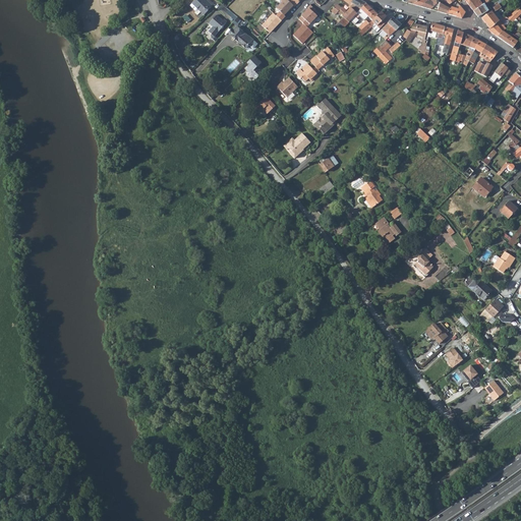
[(212,7),(205,0),(195,0),(192,4),(205,15),(212,7)]
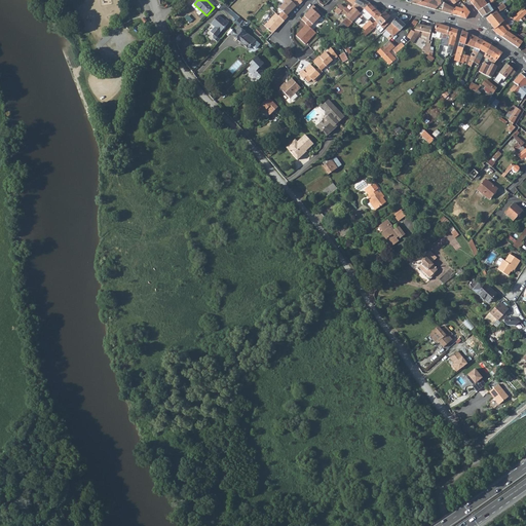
[(279,17),(285,23),(287,21),(289,17),(288,16),(294,10),(295,11),(298,8),(289,0),(282,0),(285,3),(279,9),(284,12),(279,17)]
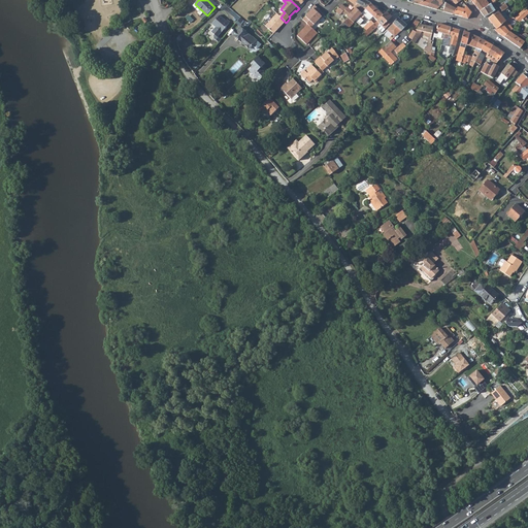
[(367,2),(363,0),(348,0),(355,5),(353,7),(355,8),(361,12),(370,3),(367,2)]
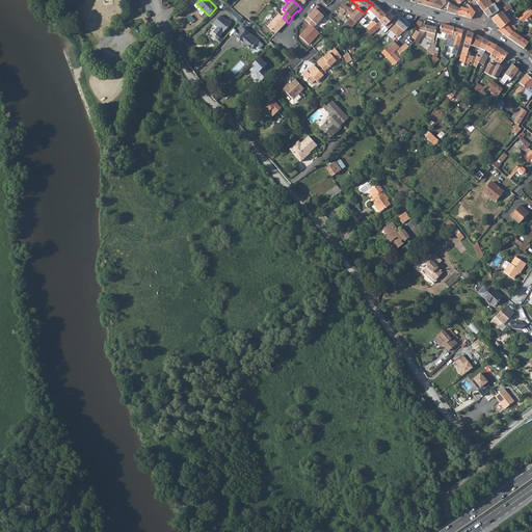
[(430,5),(429,6),(441,9),(448,4),(449,3),(447,0),(442,0),(440,1),(437,1),(434,2),(430,5)]
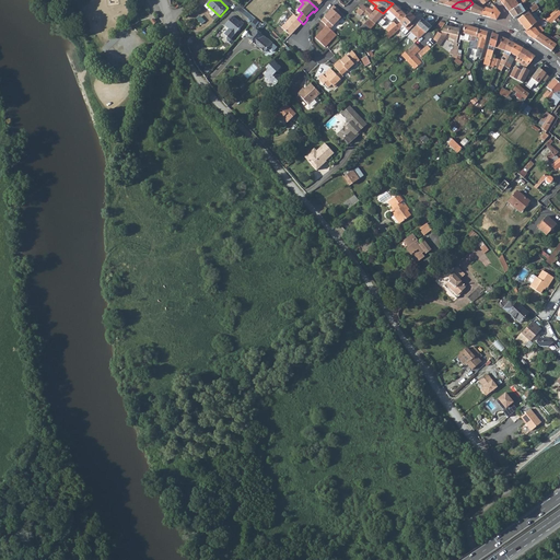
[(500,0),(510,12),(520,6),(517,3),(514,0),(512,0),(511,1),(509,0),(500,0)]
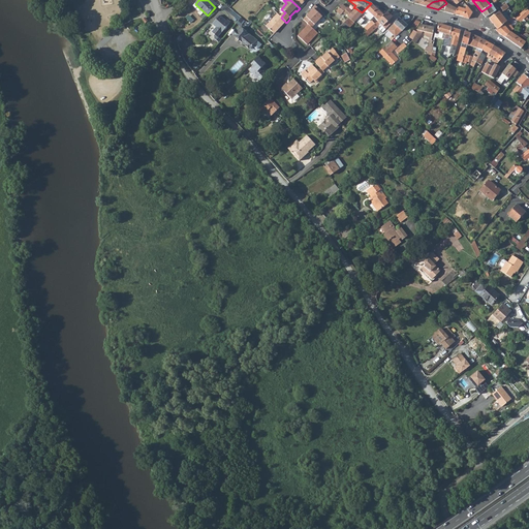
[(362,12),(358,17),(361,19),(368,11),(377,21),(383,16),(371,3),(362,12)]
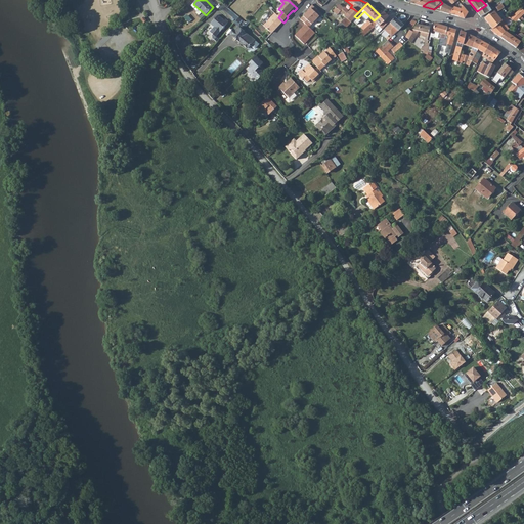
[(312,9),(302,19),(307,24),(310,27),(319,15),(321,12),(313,4),(310,8),(312,9)]
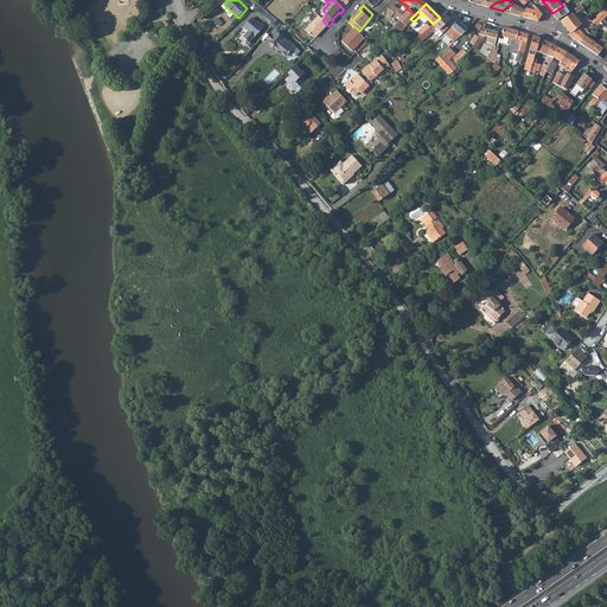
[(398,12),(391,5),(385,12),(390,17),(393,14),(394,14),(395,16),(398,12)]
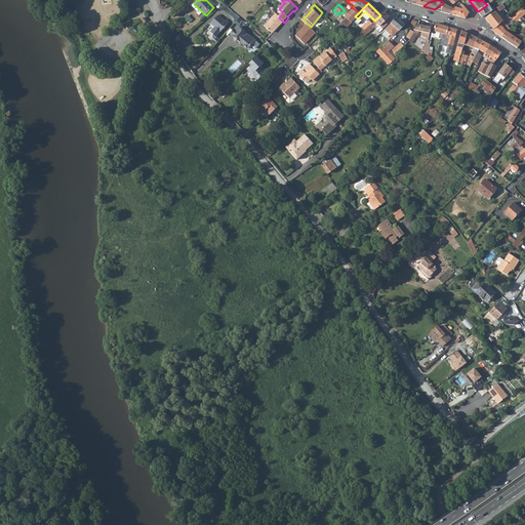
[(339,4),(338,4),(345,10),(341,13),(345,13),(346,15),(345,16),(346,17),(350,22),(355,16),(359,12),(353,8),(349,12),(348,10),(345,7),(344,7),(339,4)]
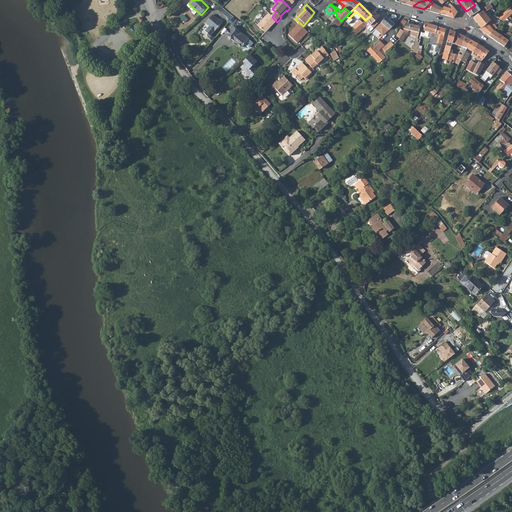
[(431,4),(424,9),(439,14),(443,8),(439,6),(431,4)]
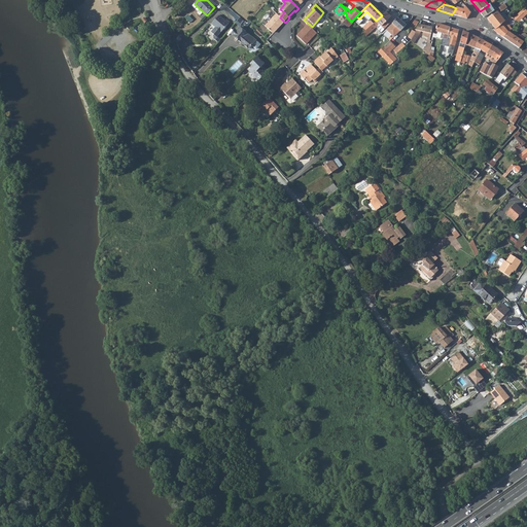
[(456,8),(452,14),(461,16),(465,6),(463,4),(462,5),(461,8),(457,7),(456,8)]
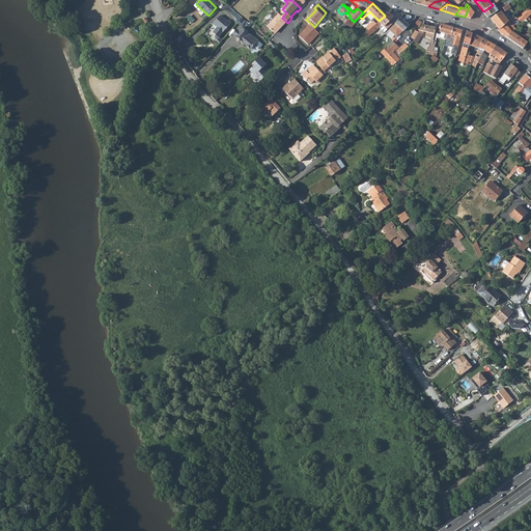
[(493,5),(483,11),(486,16),(488,18),(498,10),(494,4),(493,5)]
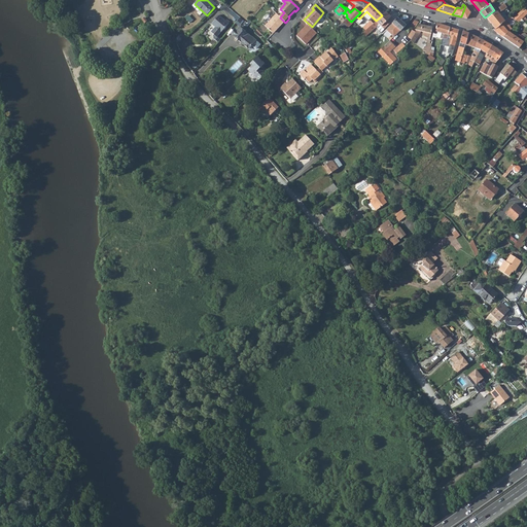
[(465,6),(461,16),(467,19),(470,12),(465,6)]
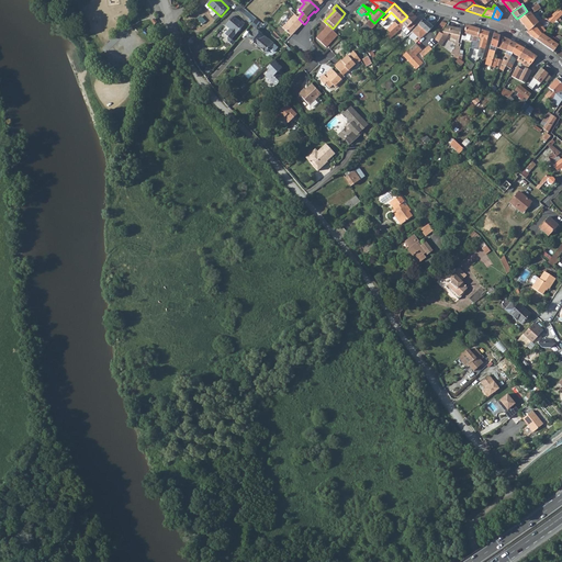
[(561,9),(550,19),(554,24),(557,22),(559,20),(561,17),(561,9)]
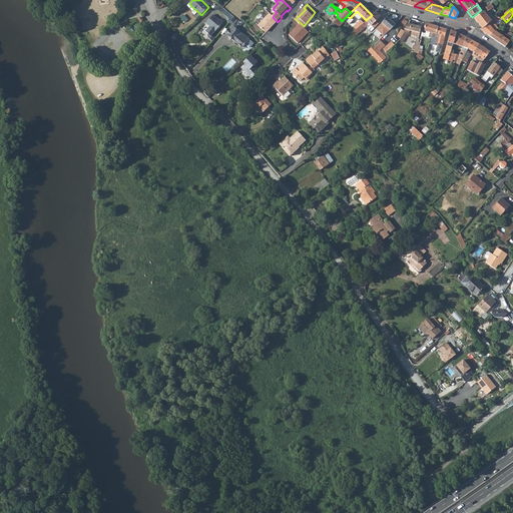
[(224,10),(221,13),(230,20),(232,18),(224,10)]
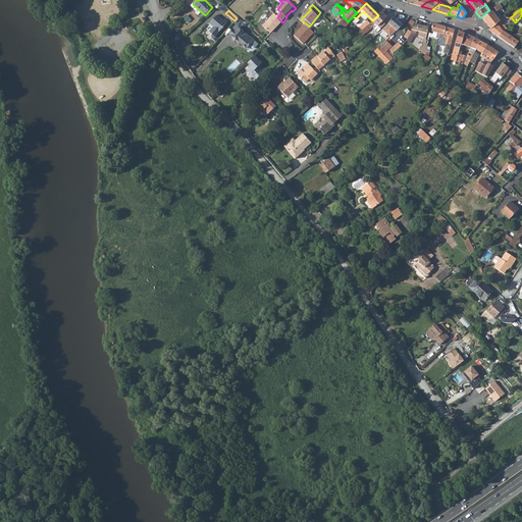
[(487,14),(483,18),(493,29),(503,20),(492,11),(488,15),(487,14)]
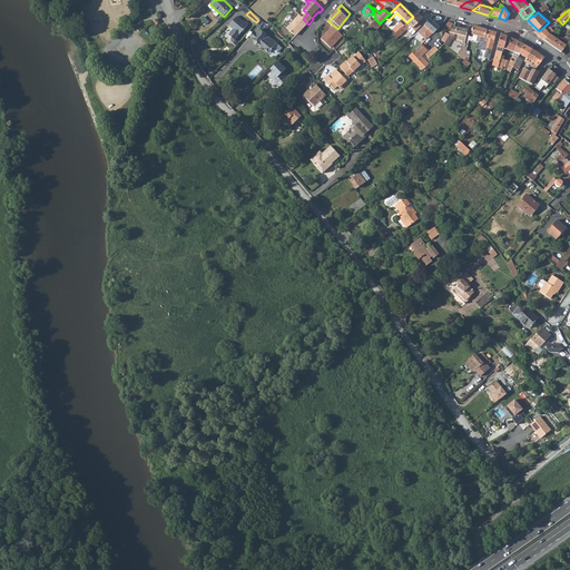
[(394,33),(392,36),(394,38),(409,26),(414,31),(424,20),(416,13),(413,17),(406,22),(403,26),(394,33)]
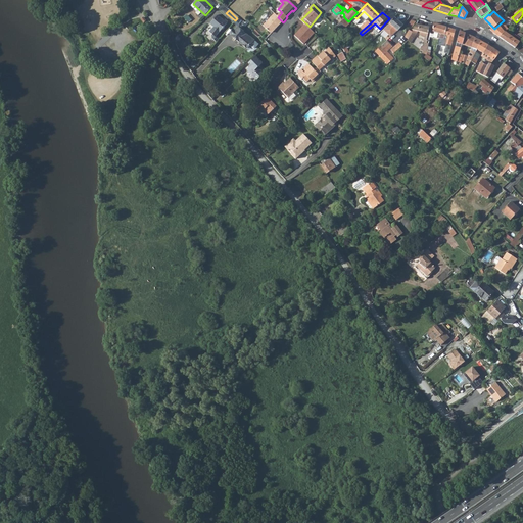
[(278,17),(275,14),(264,27),(271,33),(276,28),(278,29),(283,22),(278,17)]
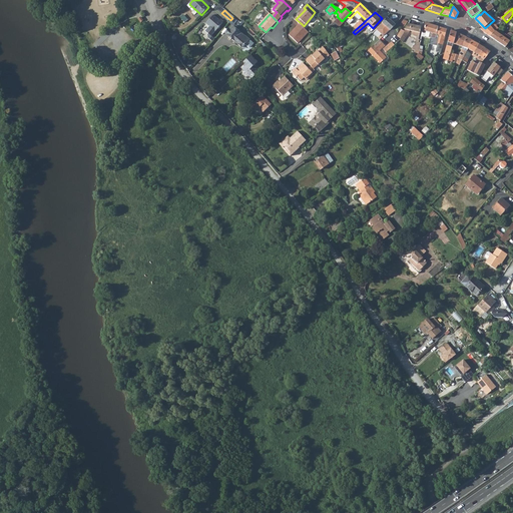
[(494,20),(485,28),(483,30),(484,32),(485,33),(491,37),(498,30),(503,25),(500,21),(497,24),(499,26),(496,29),(493,25),(497,21),(496,19),(500,16),(499,14),(494,20)]
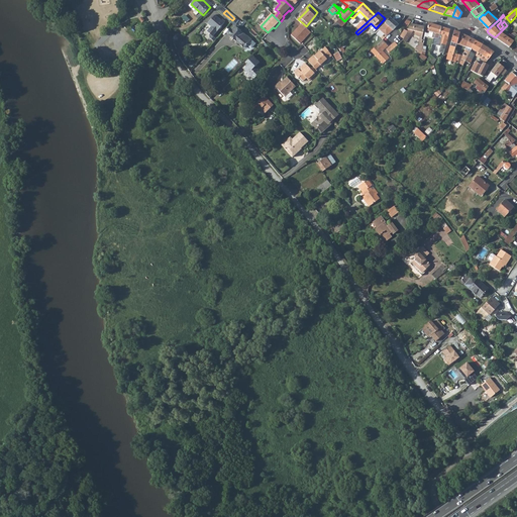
[(224,22),(215,15),(208,23),(211,26),(206,31),(210,34),(209,34),(210,38),(214,41),(216,39),(212,36),(224,22)]
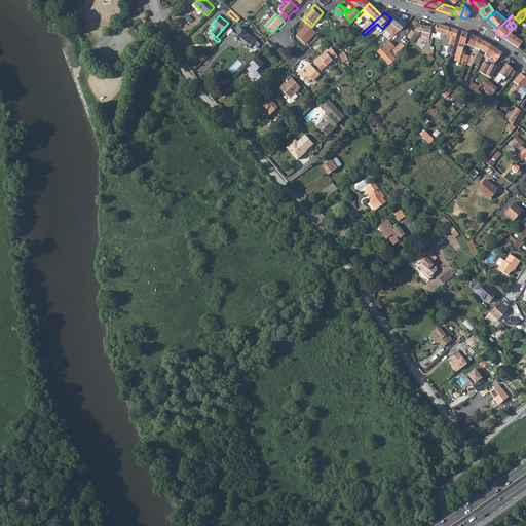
[(346,17),(337,27),(337,28),(341,32),(350,22),(346,17)]
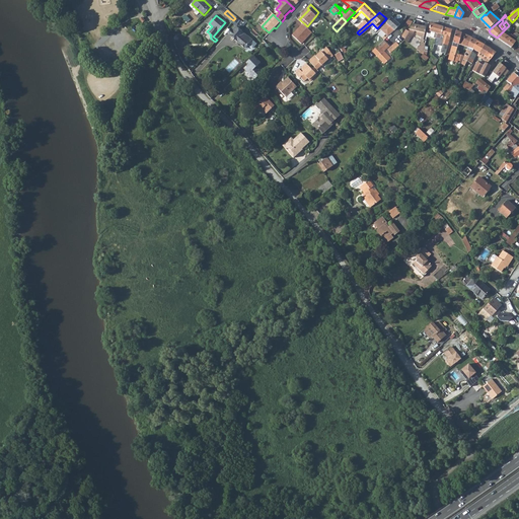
[(395,30),(399,25),(391,17),(385,22),(383,25),(379,28),(386,34),(393,28),(395,30)]
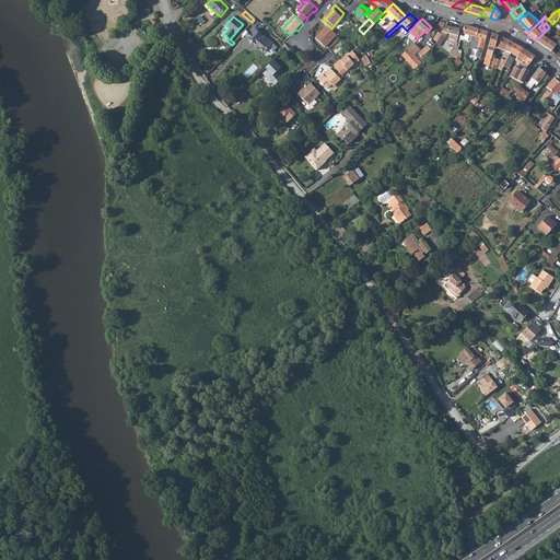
[(436,42),(436,43),(440,45),(446,35),(446,32),(458,36),(459,28),(458,28),(459,24),(450,21),(442,34),(436,42)]
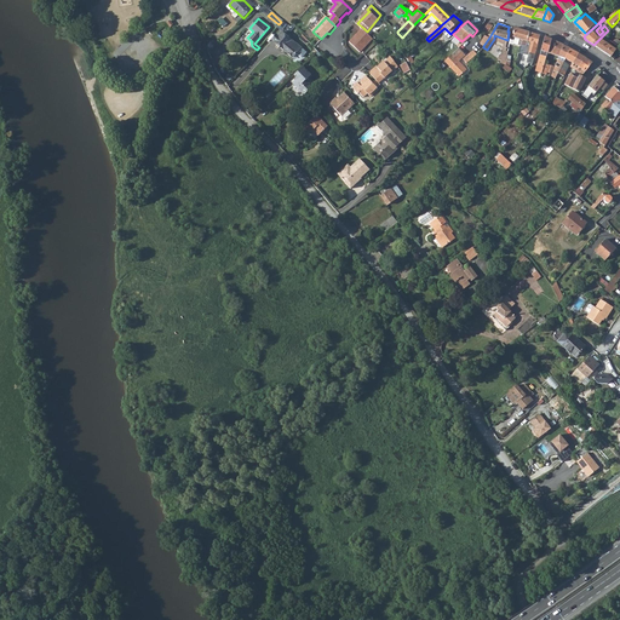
[(426,33),(429,36),(438,28),(435,26),(426,33)]
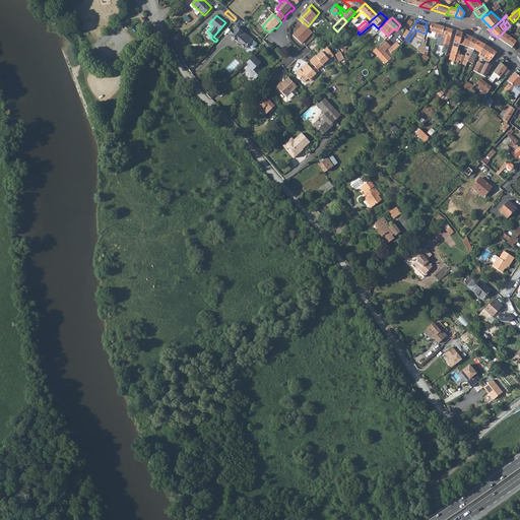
[(308,26),(305,23),(300,29),(301,30),(296,37),(303,44),(314,33),(308,26)]
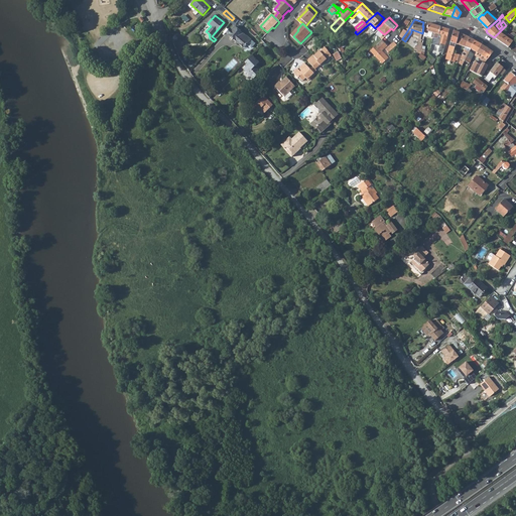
[(439,26),(428,23),(427,31),(435,33),(434,38),(436,38),(437,34),(439,26)]
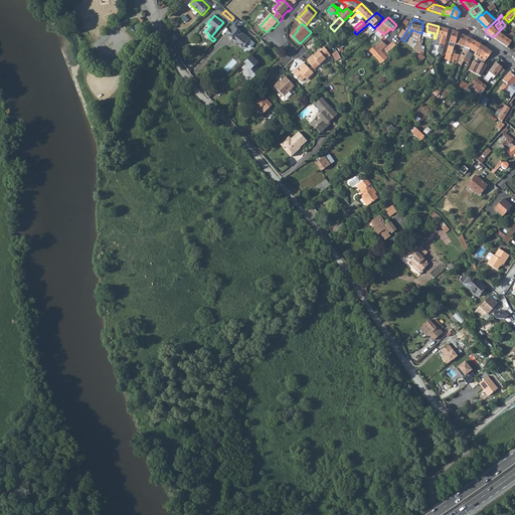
[(251,47),(254,43),(250,39),(246,35),(245,36),(234,26),(232,28),(230,27),(226,33),(243,47),(244,47),(246,44),(251,47)]
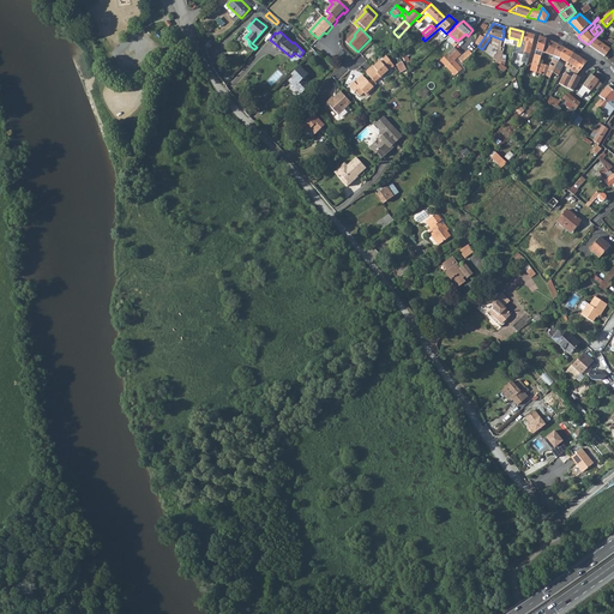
[(523,31),(521,41),(524,42),(523,47),(522,47),(521,53),(523,53),(522,61),(524,62),(528,62),(535,35),(523,31)]
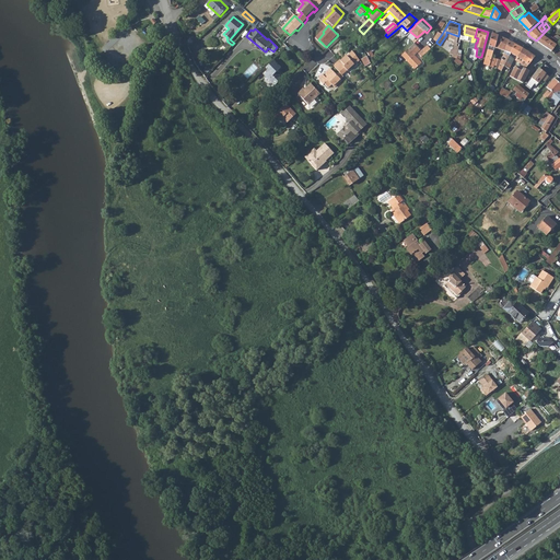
[(536,41),(552,51),(559,42),(559,35),(558,35),(557,36),(556,37),(553,36),(552,39),(544,33),(536,41)]
